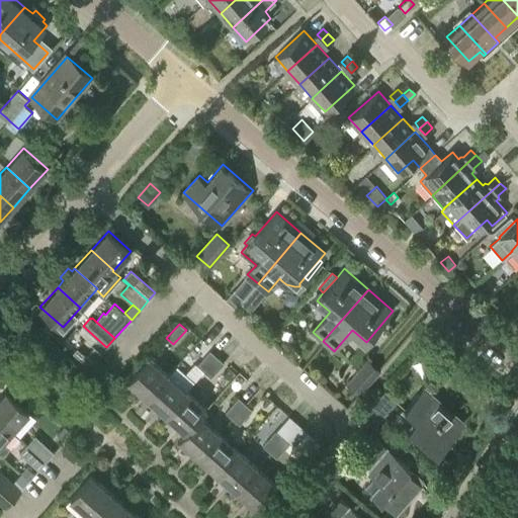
[(86,357),(77,349),(73,353),(88,367),(101,353),(94,348),(86,357)]
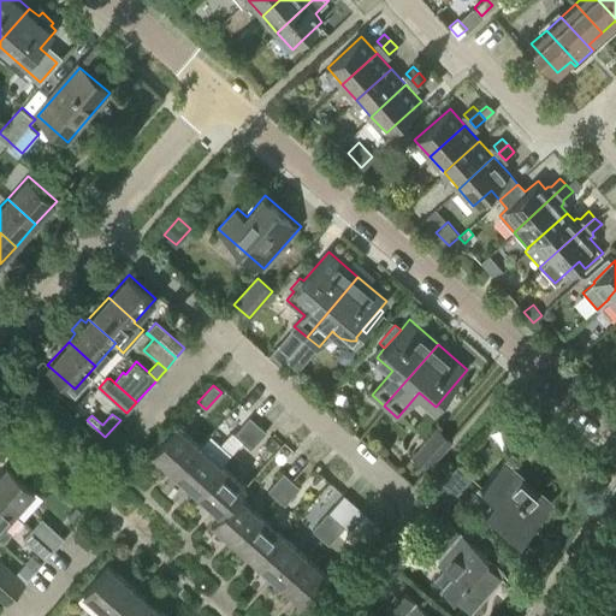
[(243,443),(259,425),(249,418),(234,434),(243,443)]
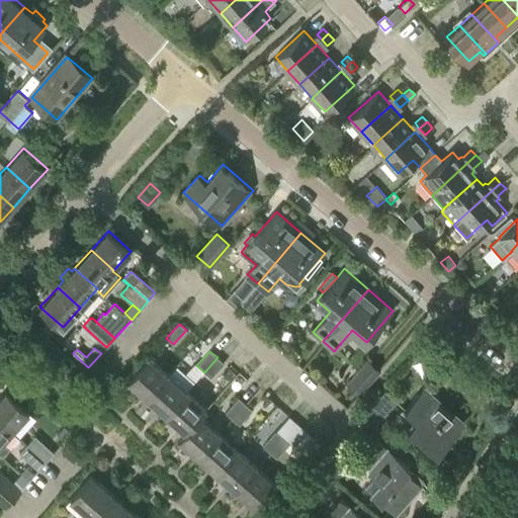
[(148,397),(169,373),(149,356),(128,379),(148,397)]
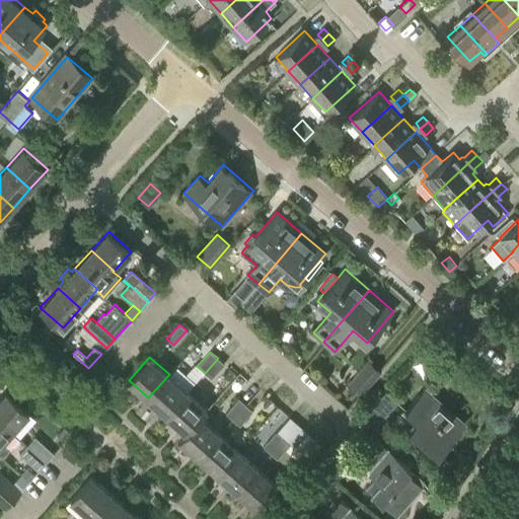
[(211,378),(224,364),(218,358),(205,373),(211,378)]
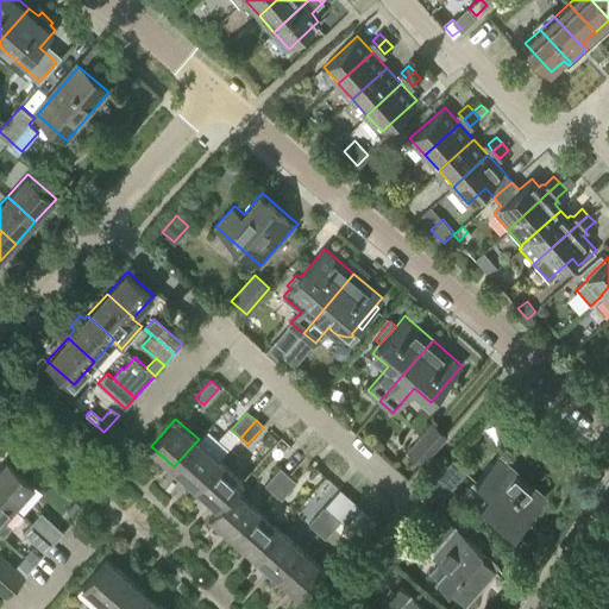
[(422,465),(447,434),(433,421),(407,452),(422,465)]
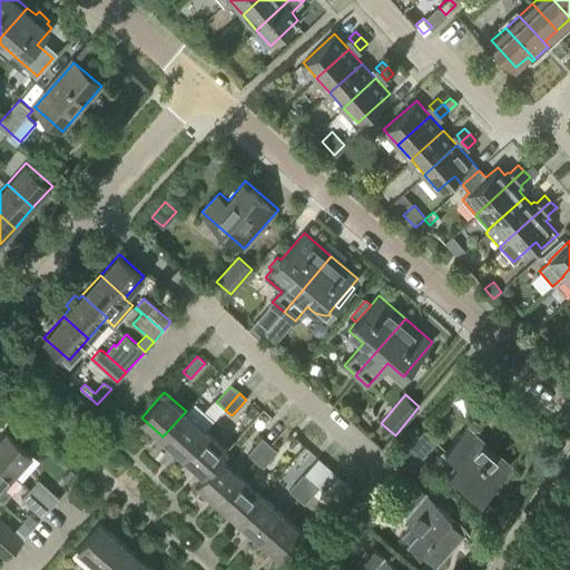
[(184,455),(206,430),(186,411),(163,436),(184,455)]
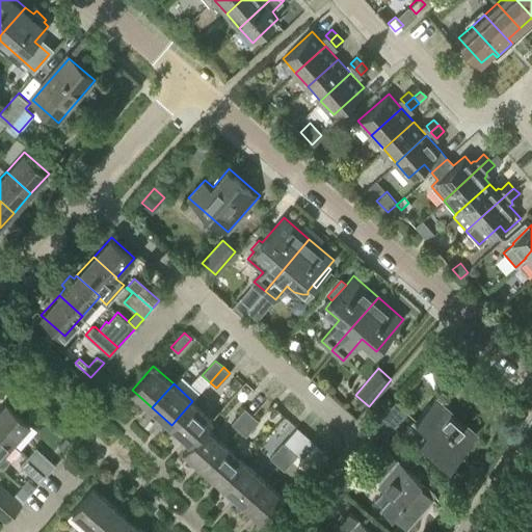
[(450,464),(477,434),(435,396),(416,418),(427,428),(420,436),(450,464)]
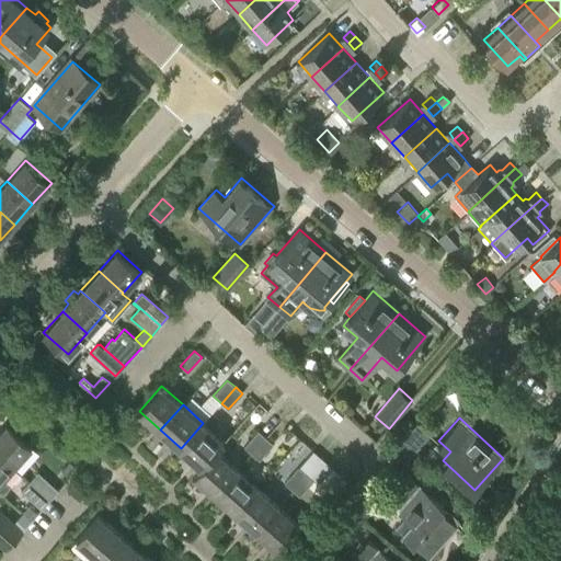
[(0,455),(12,466),(31,445),(6,422),(0,427),(0,455)]
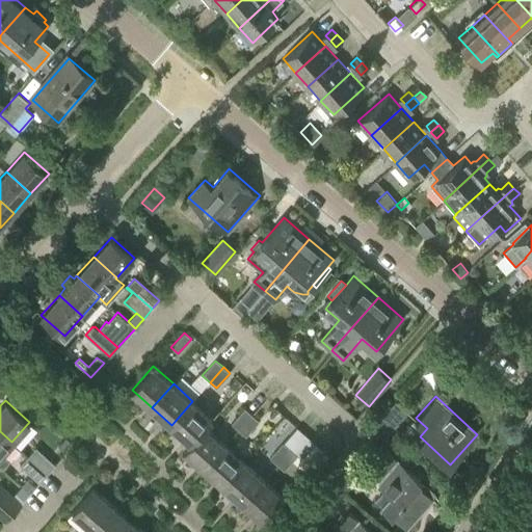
[(205,427),(212,419),(192,401),(171,425),(190,443),(205,426),(205,427)]
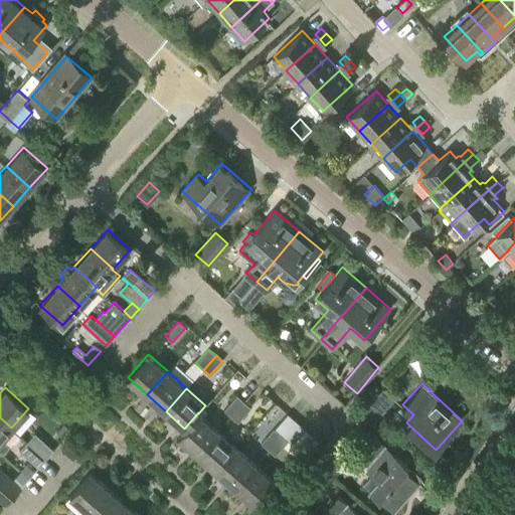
[(374,421),(395,398),(384,388),(363,411),(374,421)]
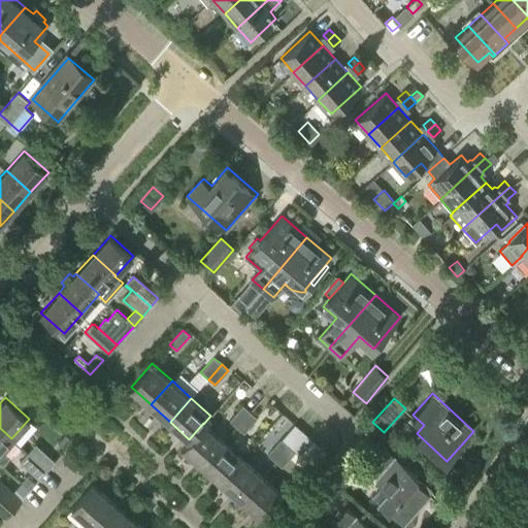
[(236,426),(249,410),(242,405),(229,420),(236,426)]
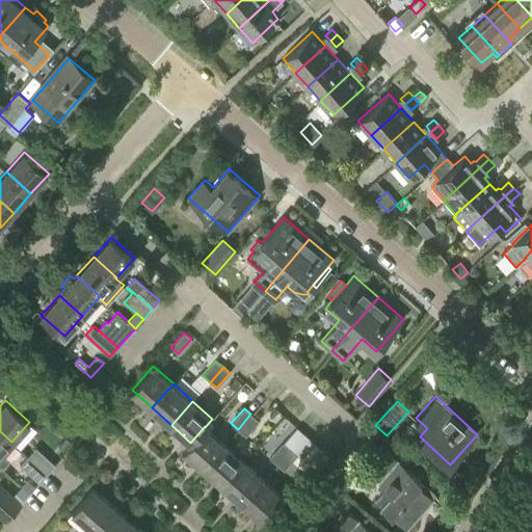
[(245,435),(259,421),(250,414),(238,429),(245,435)]
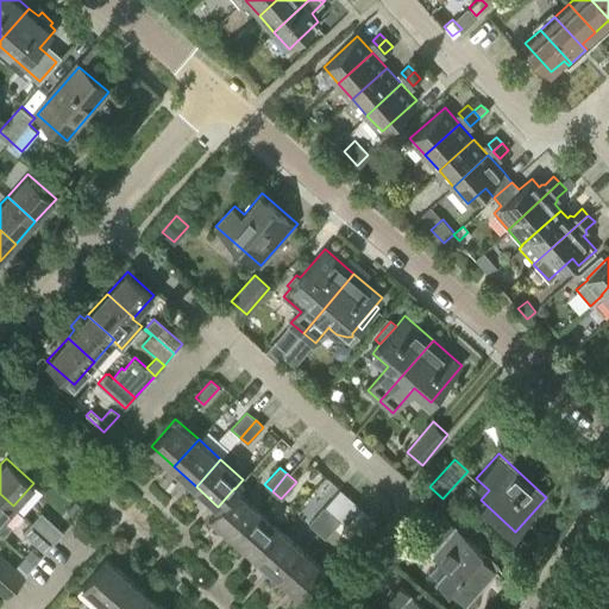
[(232,535),(257,508),(234,489),(234,488),(218,507),(219,507),(211,515),(232,535)]
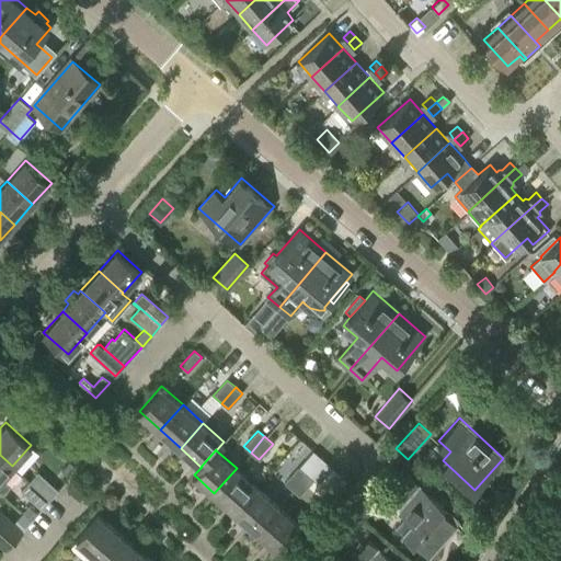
[(0,479),(12,466),(0,455),(0,479)]
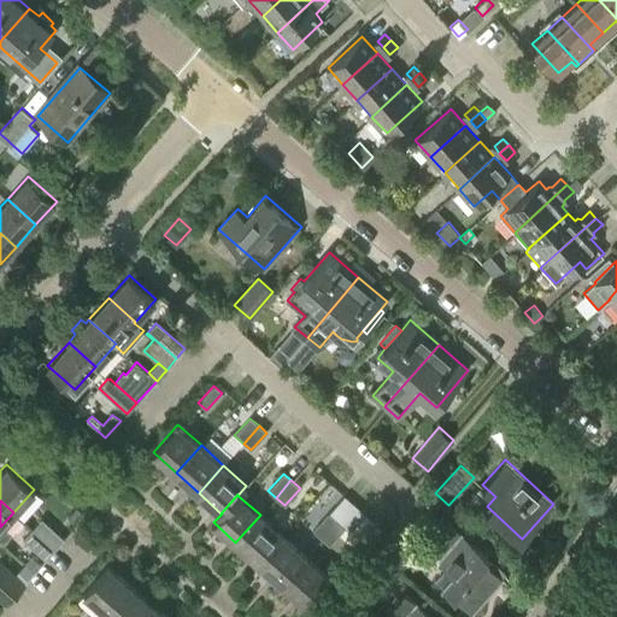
[(68,518),(75,526),(84,516),(76,507),(68,518)]
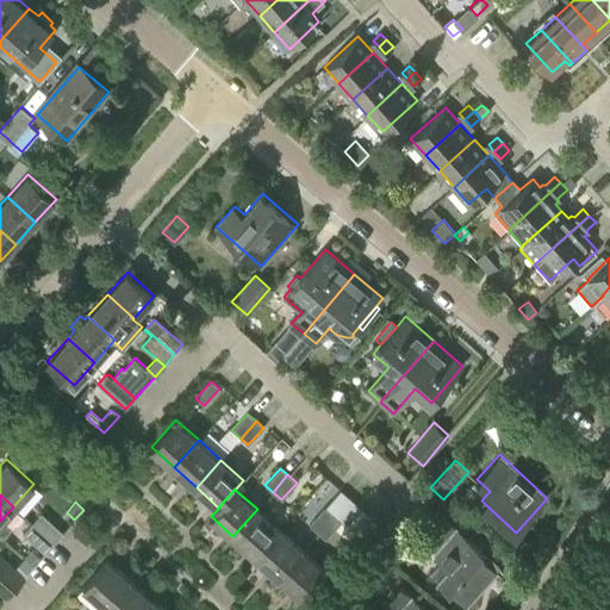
[(317,531),(332,515),(324,508),(310,524),(317,531)]
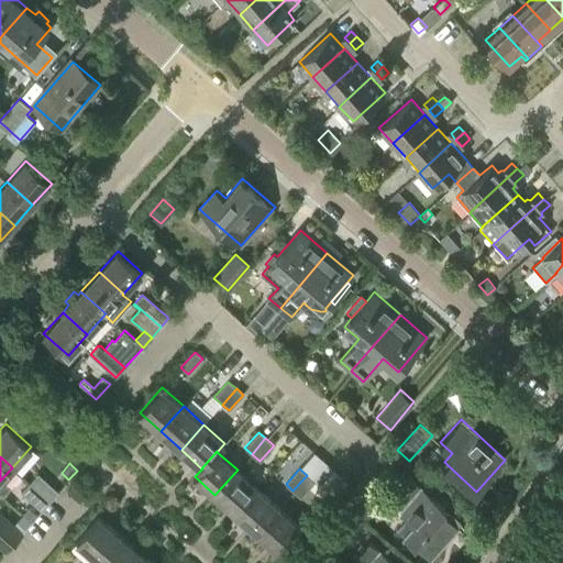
[(235,512),(257,488),(238,470),(214,495),(235,512)]
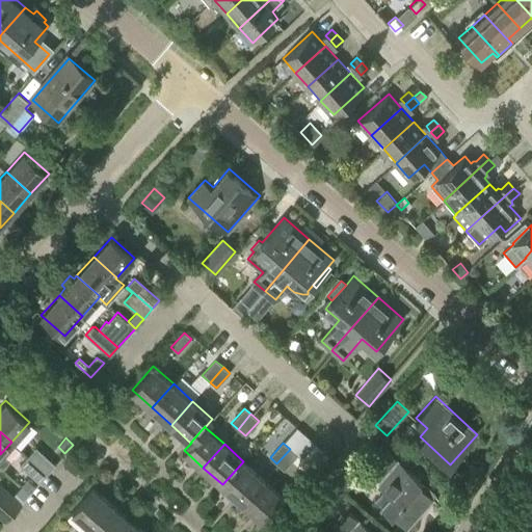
[(310,467),(313,471),(326,456),(314,445),(300,459),(310,467)]
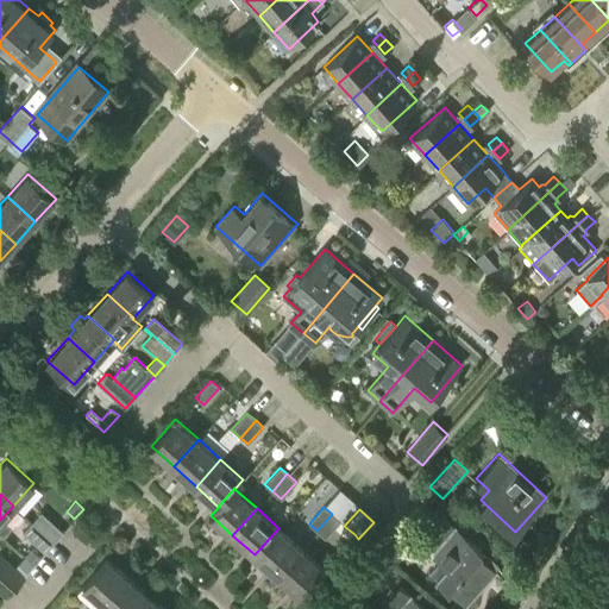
[(52,541),(62,532),(39,512),(31,522),(52,541)]
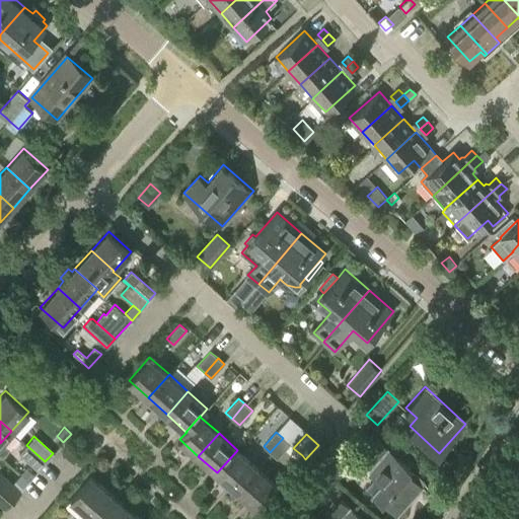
[(277,458),(290,444),(283,438),(270,452),(277,458)]
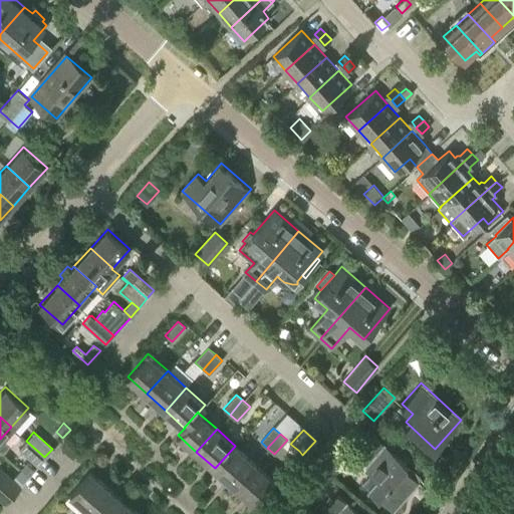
[(396,513),(421,484),(404,469),(407,464),(374,435),(353,458),(376,480),(368,489),(396,513)]
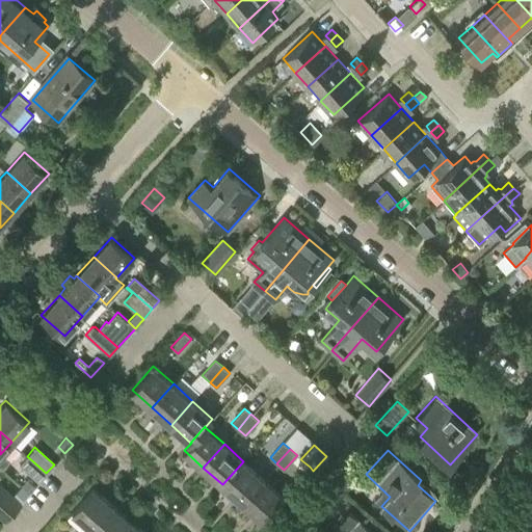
[(37,482),(46,473),(27,456),(19,466),(37,482)]
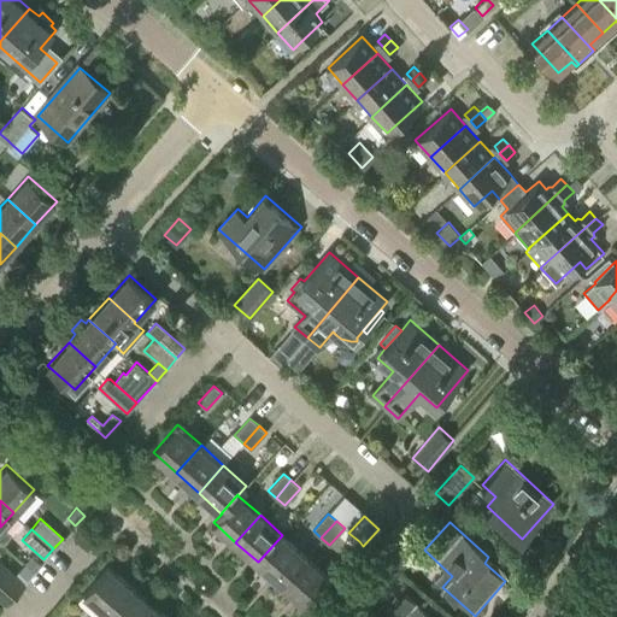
[(281,582),(305,554),(282,535),(258,562),(281,582)]
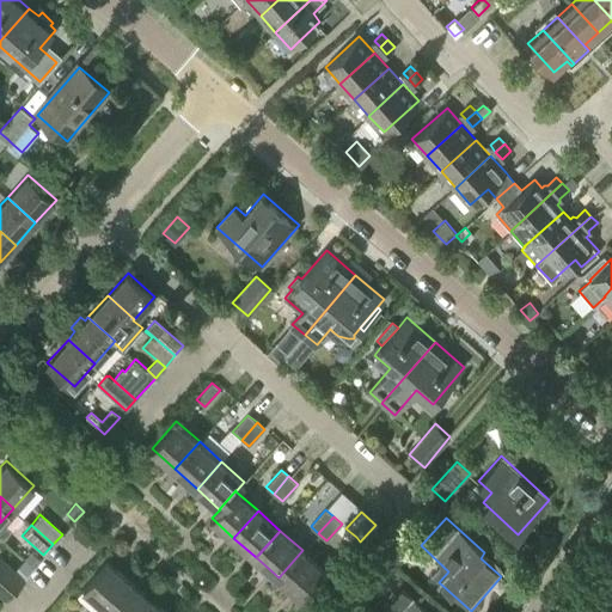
[(301,598),(325,571),(303,550),(279,577),(301,598)]
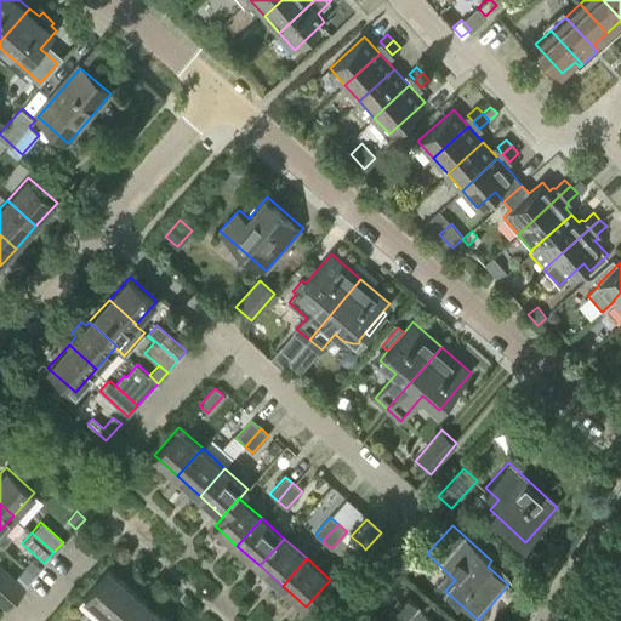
[(0,584),(15,597),(24,586),(1,567),(0,567),(0,584)]
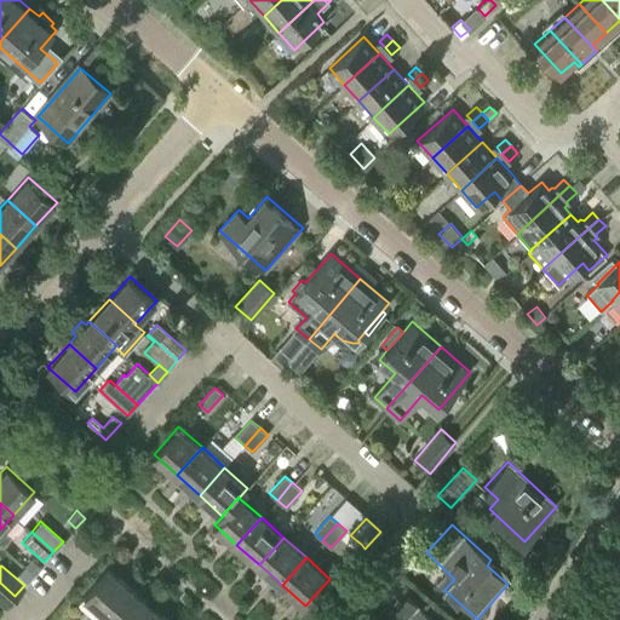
[(107,618),(131,589),(108,568),(82,596),(107,618)]
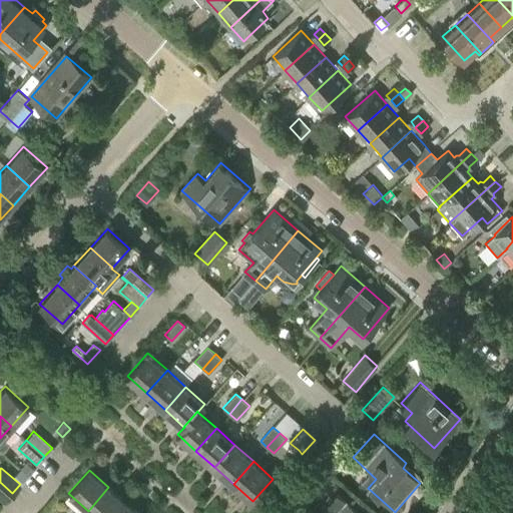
[(0,499),(4,503),(12,493),(0,482),(0,499)]
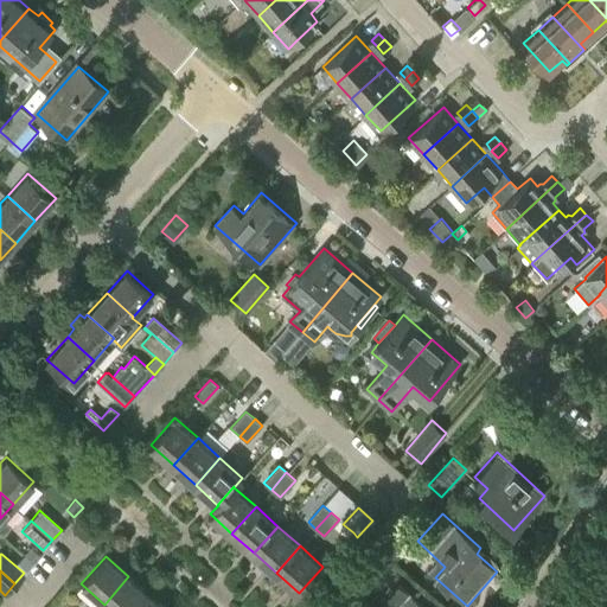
[(107,606),(140,606),(151,596),(128,576),(104,605),(107,606)]
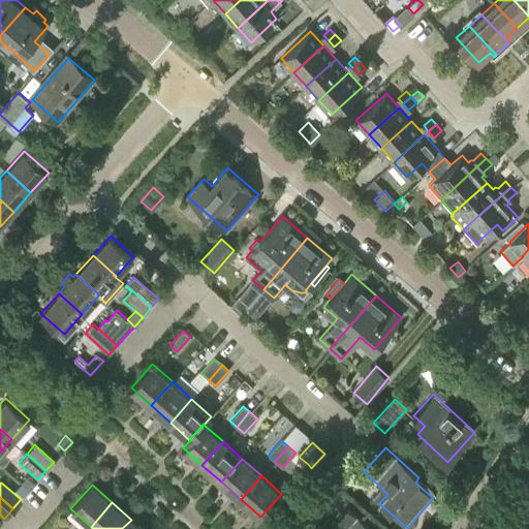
[(370,528),(346,508),(328,528),(370,528)]
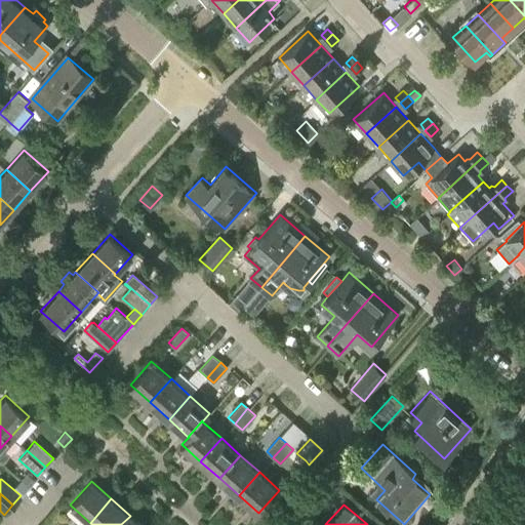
[(139,524),(130,516),(121,524),(139,524)]
